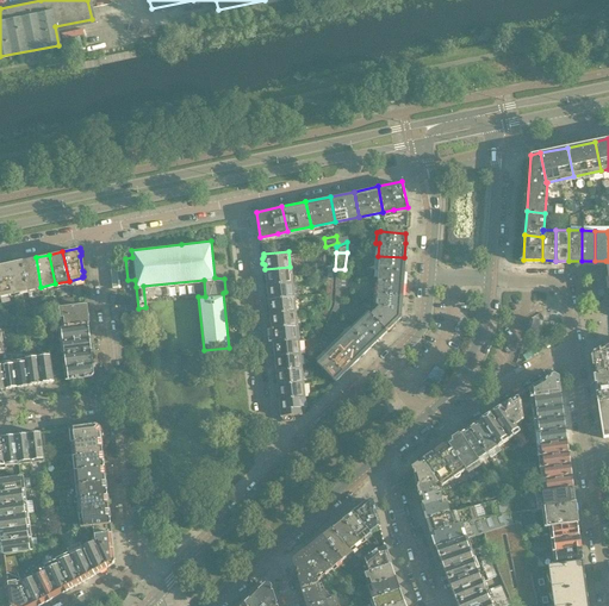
[(404,257),(378,256),(376,279),(402,281),(404,257)]
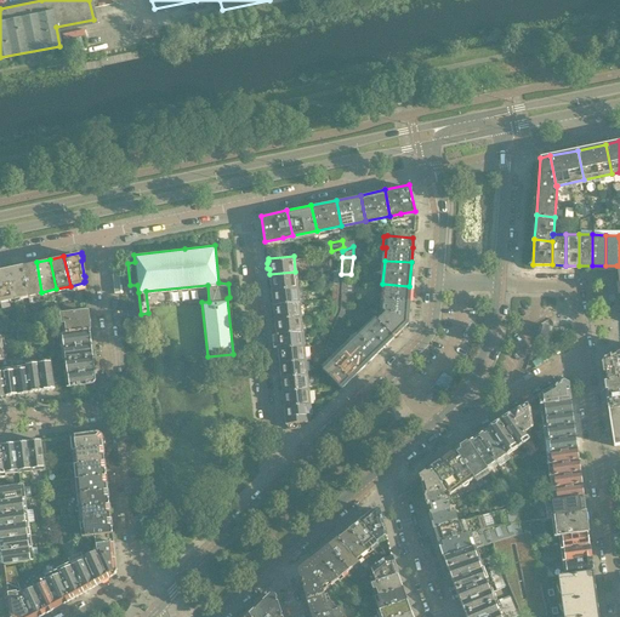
[(37,262),(22,264),(28,295),(41,292),(37,262)]
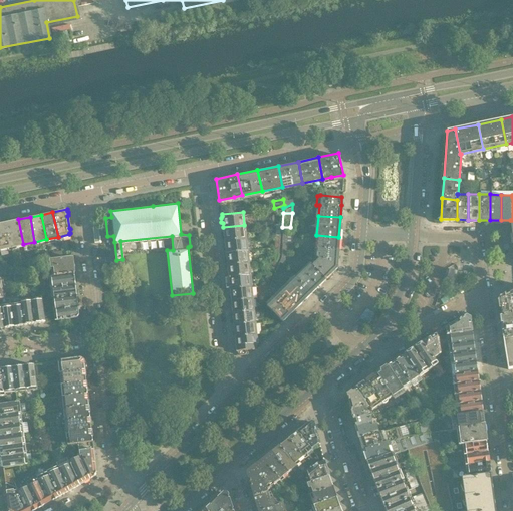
[(18,219),(6,222),(11,247),(23,244),(18,219)]
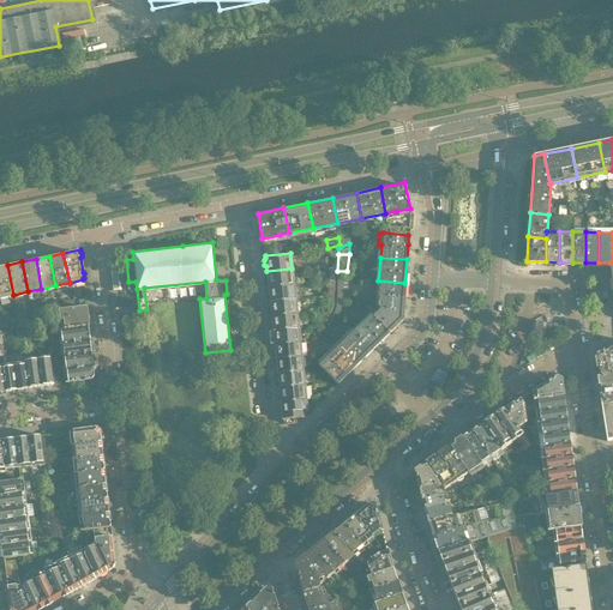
[(7,265),(0,266),(0,297),(13,295),(7,265)]
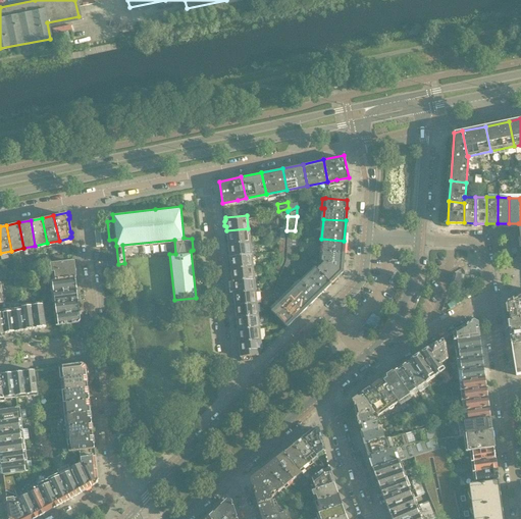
[(248,228),(226,230),(226,231),(225,234),(226,238),(227,239),(228,243),(250,241),(248,228)]
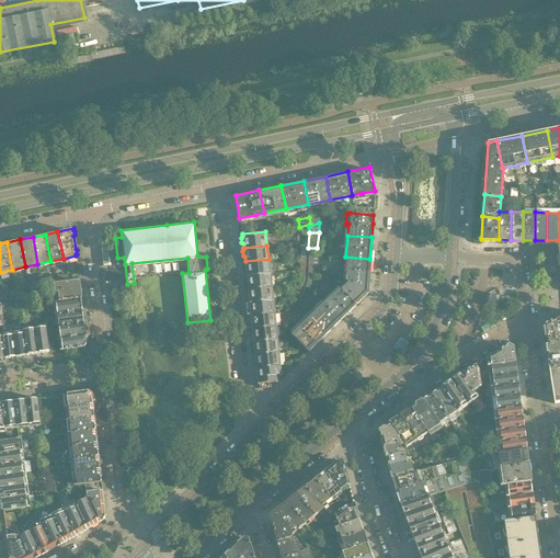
[(316,263),(317,248),(308,248),(308,263),(312,263),(316,263)]
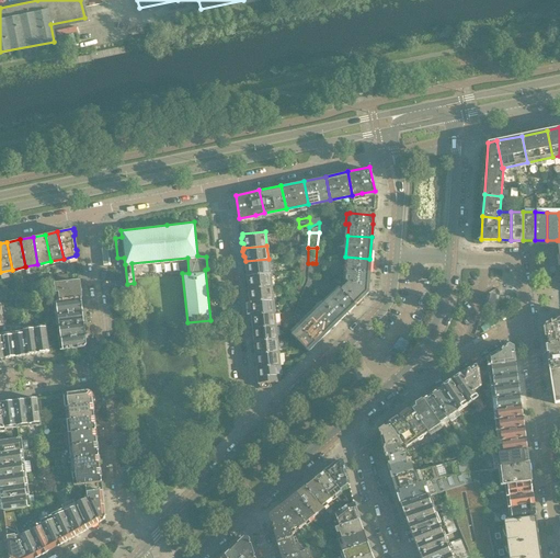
[(369,259),(345,257),(344,277),(347,280),(368,281),(369,259)]
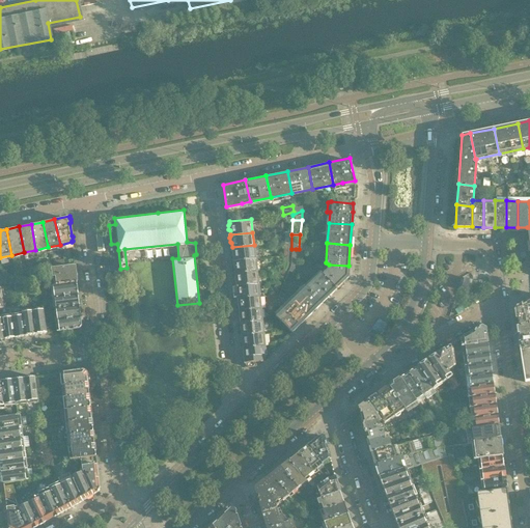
[(254,245),(232,247),(231,250),(231,254),(233,255),(233,259),(255,257),(254,245)]
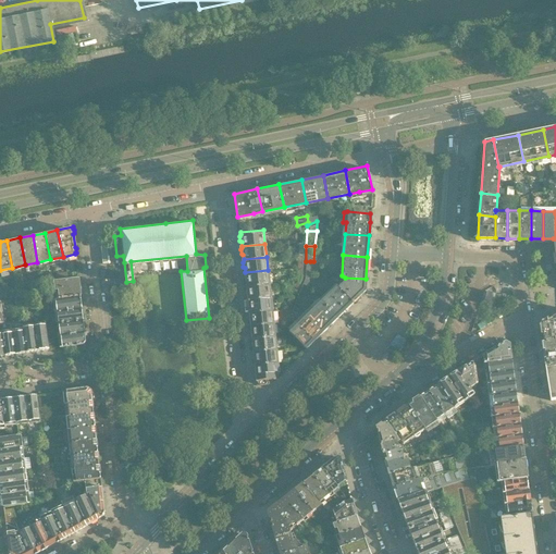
[(268,270),(245,272),(244,274),(244,280),(246,281),(246,285),(269,283),(268,270)]
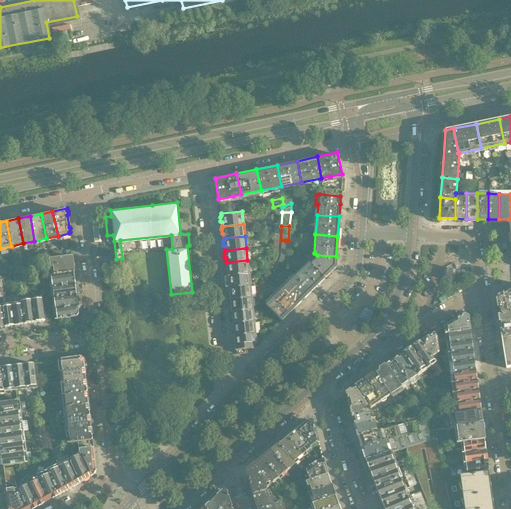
[(49,257),(51,273),(73,271),(71,255),(70,255),(70,252),(65,253),(65,255),(49,257)]
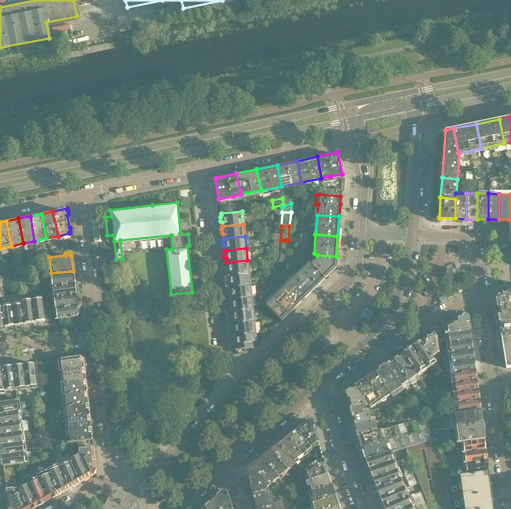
[(336,256),(317,255),(310,262),(324,276),(335,265),(336,256)]
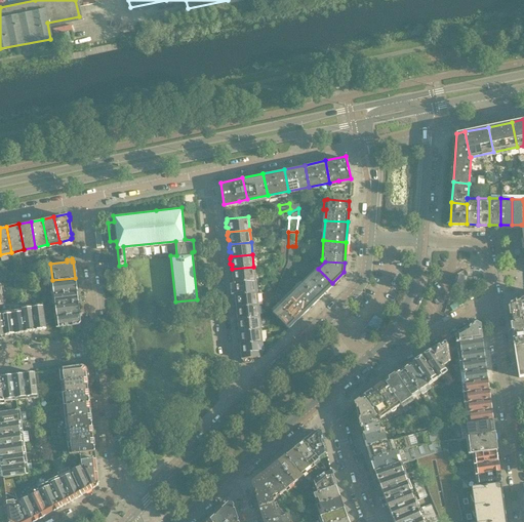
[(253,267),(232,269),(231,271),(232,275),(233,277),(233,281),(254,279),(253,267)]
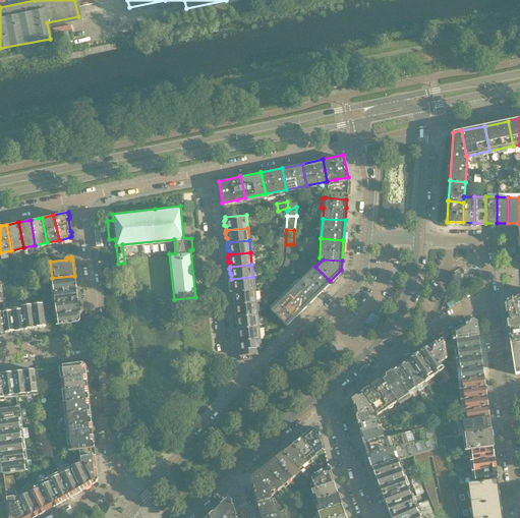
[(330,281),(315,267),(314,265),(306,273),(304,271),(297,278),(314,295),(330,281)]
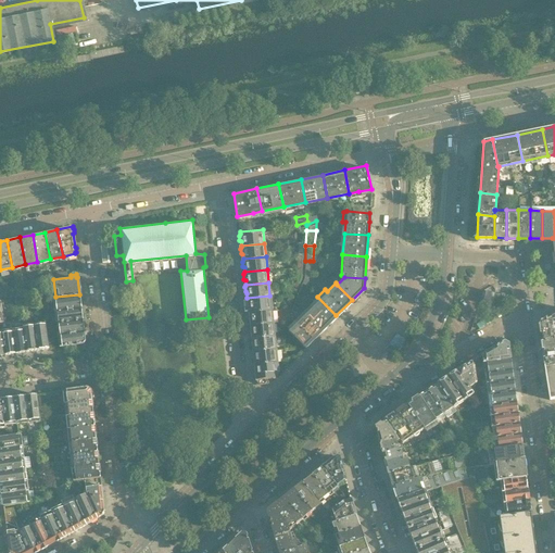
[(79,294),(55,297),(52,298),(53,310),(82,306),(79,294)]
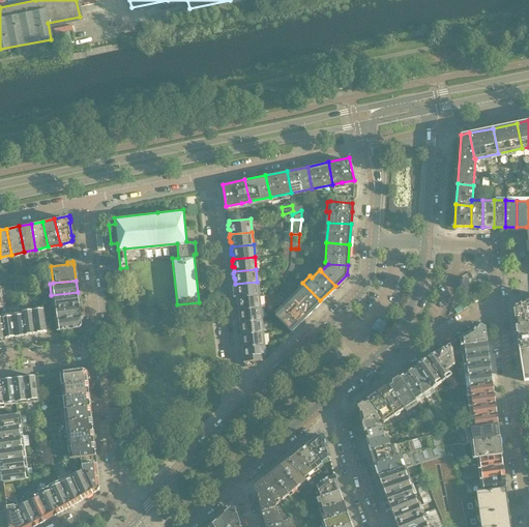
[(257,282),(235,284),(234,286),(235,290),(236,292),(237,296),(259,294),(257,282)]
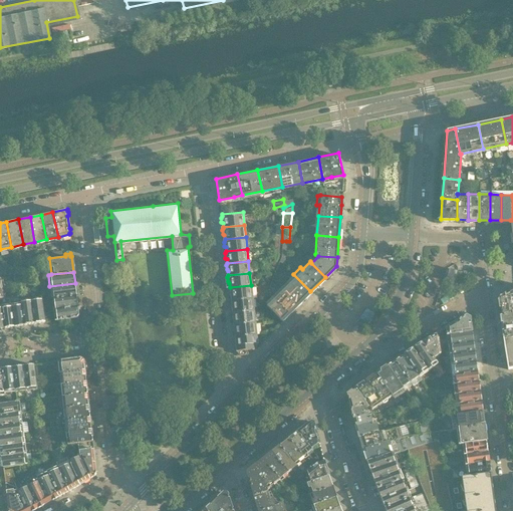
[(310,291),(293,274),(287,280),(289,282),(281,290),(296,305),(310,291)]
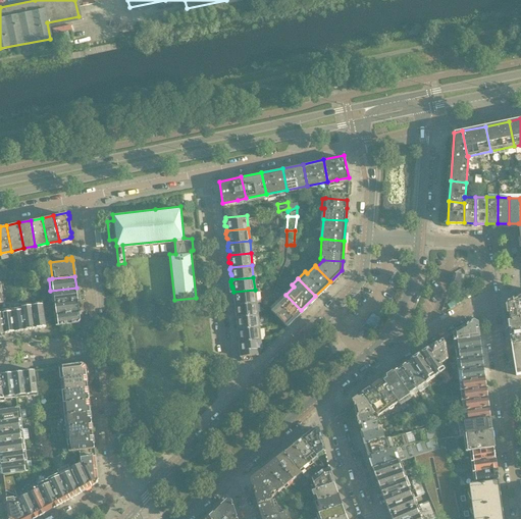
[(76,288),(50,291),(52,302),(77,299),(76,288)]
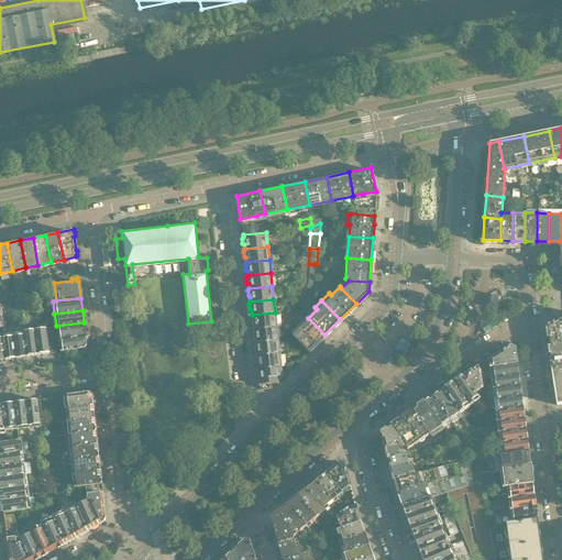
[(275,313),(252,315),(251,317),(251,321),(253,324),(253,328),(276,326),(275,313)]
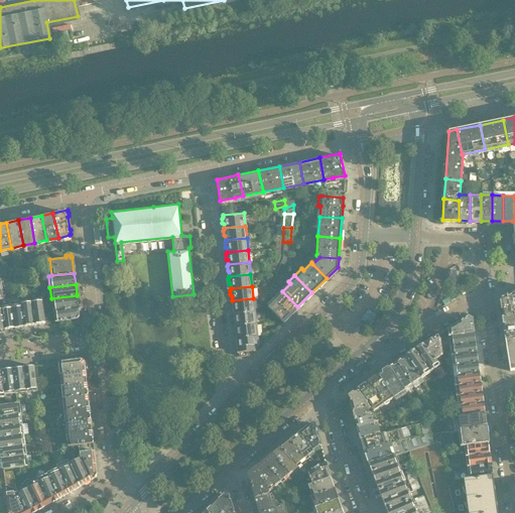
[(297,306),(282,291),(267,305),(282,322),(297,306)]
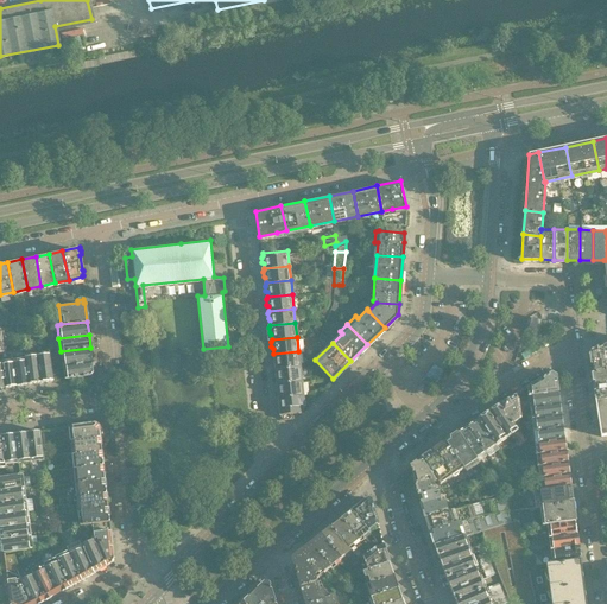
[(588,353),(590,372),(604,370),(601,343),(590,349),(588,353)]
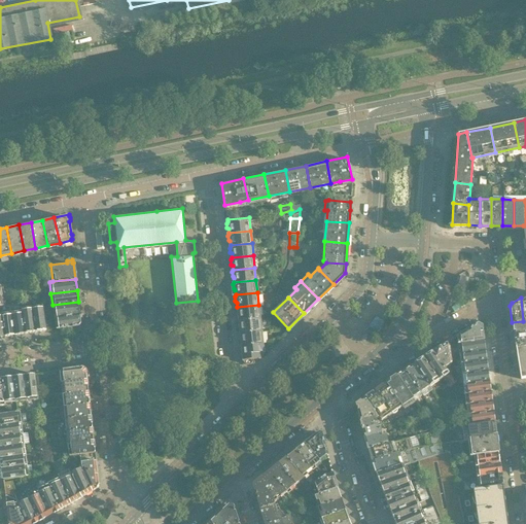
[(78,302),(53,305),(54,316),(79,312),(78,302)]
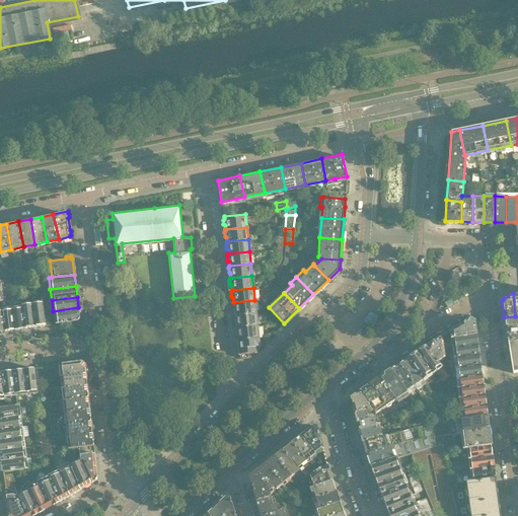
[(42,298),(30,300),(33,324),(45,323),(42,298)]
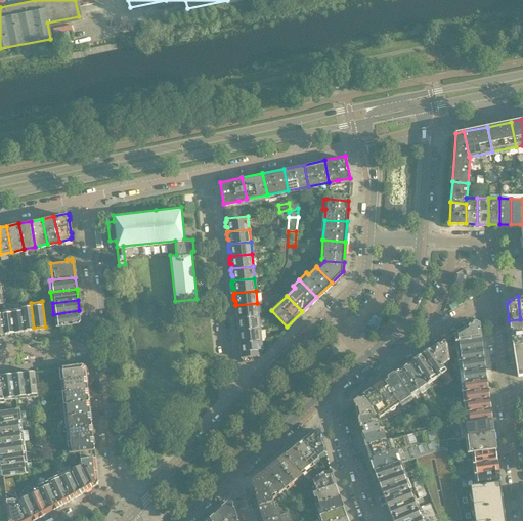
[(20,304),(20,306),(24,330),(34,328),(31,303),(20,304)]
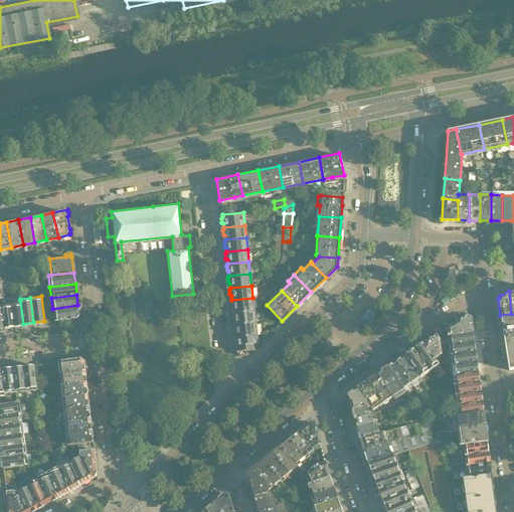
[(252,298),(231,300),(230,302),(230,306),(232,308),(232,312),(253,310),(252,298)]
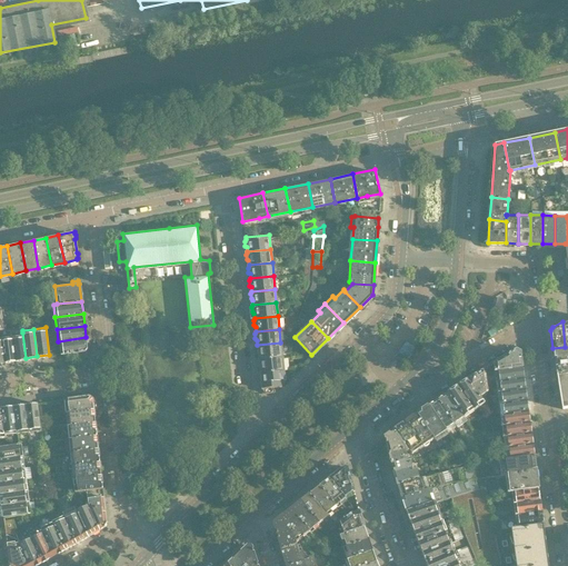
[(22,333),(11,334),(15,359),(26,358),(22,333)]
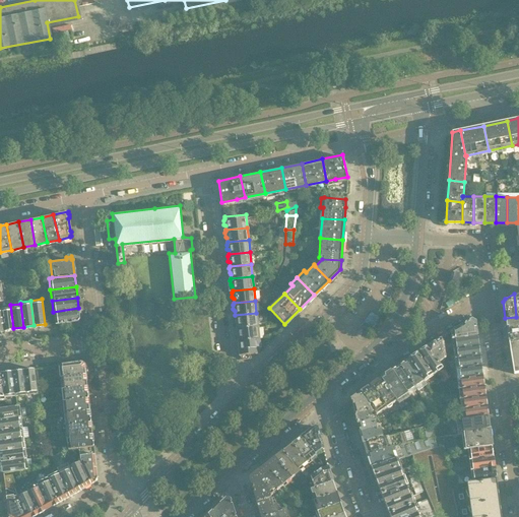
[(10,305),(1,306),(3,329),(13,328),(10,305)]
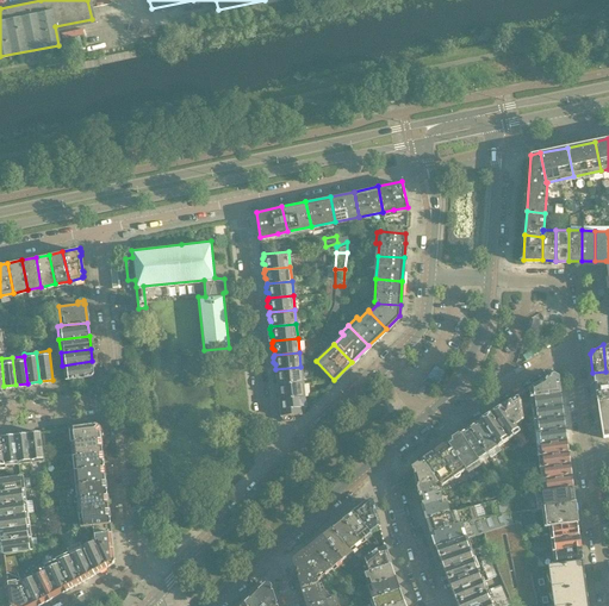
[(92,361),(62,366),(64,379),(91,375),(93,372),(92,361)]
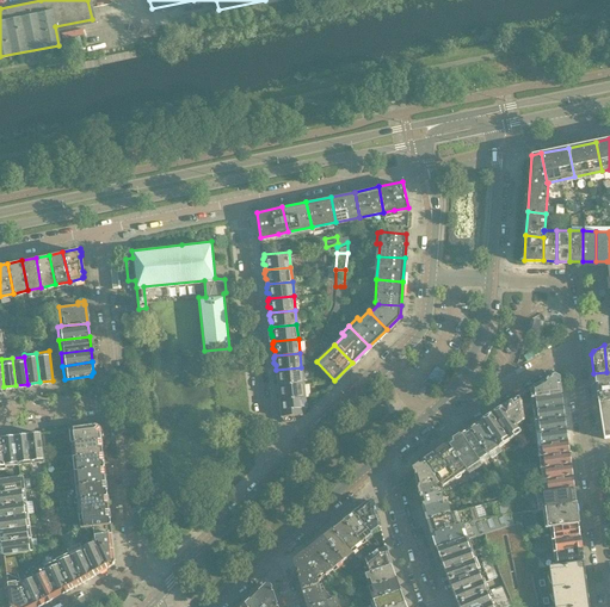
[(301,367),(276,370),(275,372),(276,377),(277,379),(278,384),(302,382),(301,367)]
